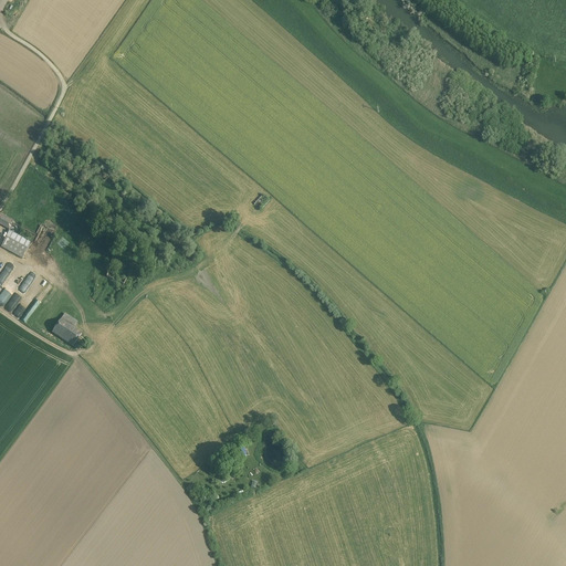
[(260,210),(269,201),(262,195),(253,203),(260,210)]
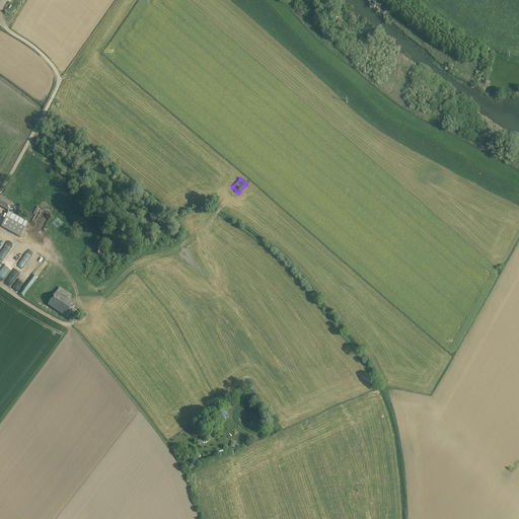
[(10,201),(1,196),(0,198),(0,206),(5,209),(10,201)]
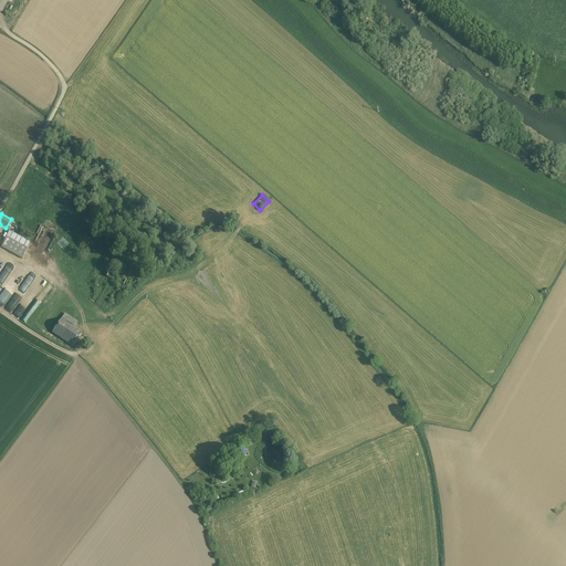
[(35,237),(13,223),(9,230),(9,231),(31,243),(31,244),(35,237)]
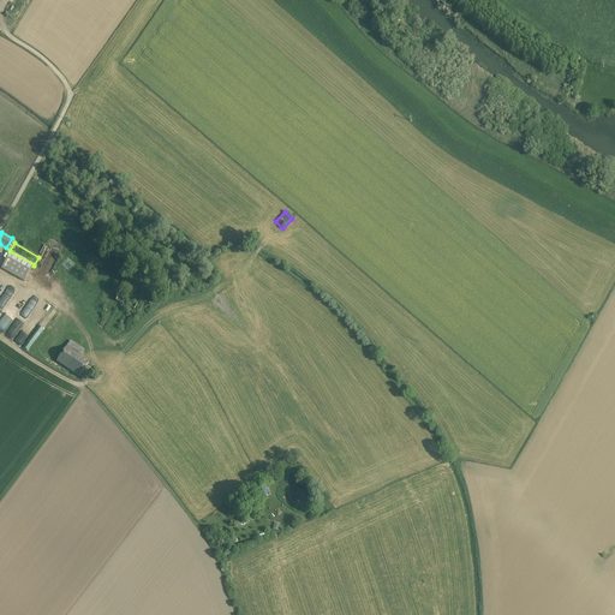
[(34,264),(10,251),(6,258),(30,272),(34,264)]
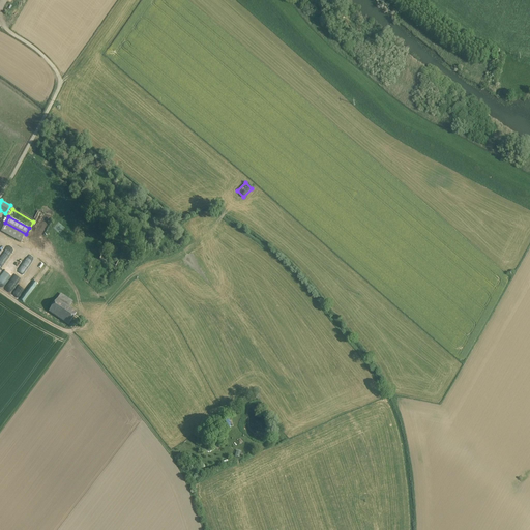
[(26,234),(5,223),(1,230),(21,241),(26,234)]
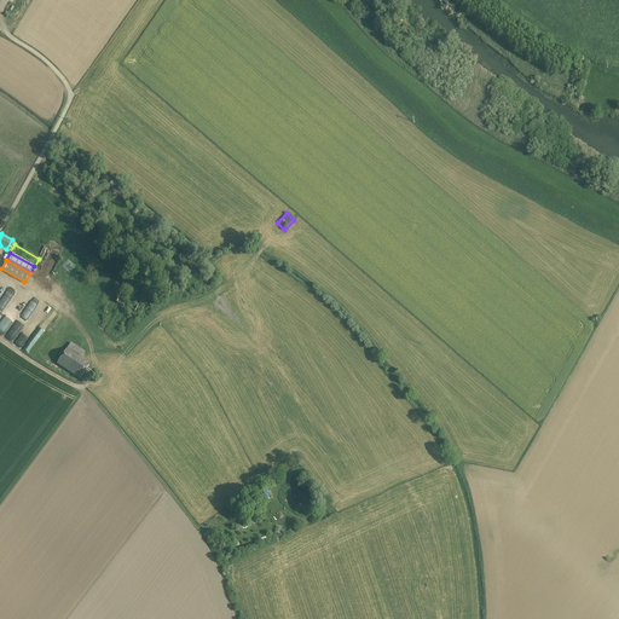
[(91,365),(67,351),(58,365),(81,380),(91,365)]
